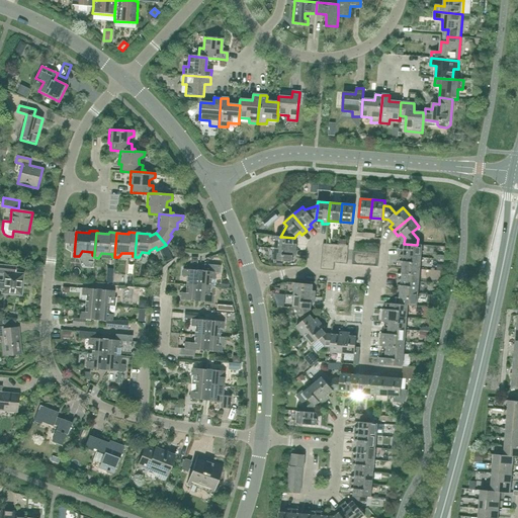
[(283,237),(280,237),(276,236),(275,249),(283,249),(296,250),(296,244),(293,244),(294,238),(283,237)]
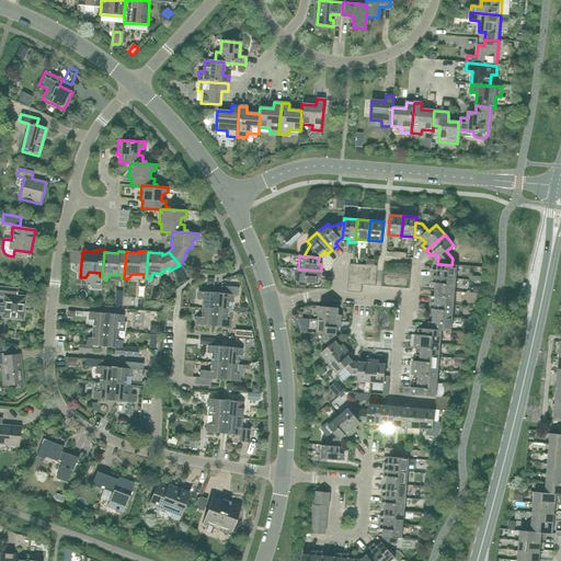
[(451,265),(437,264),(437,271),(433,270),(432,276),(456,278),(457,265),(451,265)]
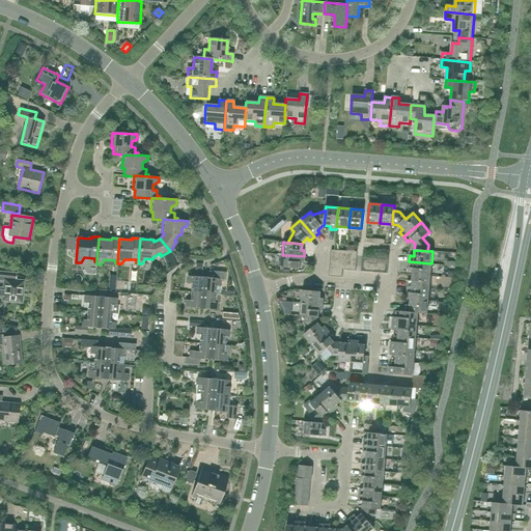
[(356,271),(357,252),(351,251),(348,271),(356,271)]
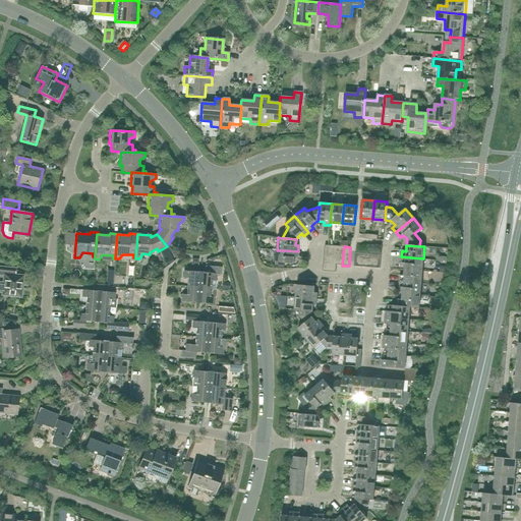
[(298,251),(285,250),(277,250),(276,263),(294,264),(294,257),(297,257),(298,251)]
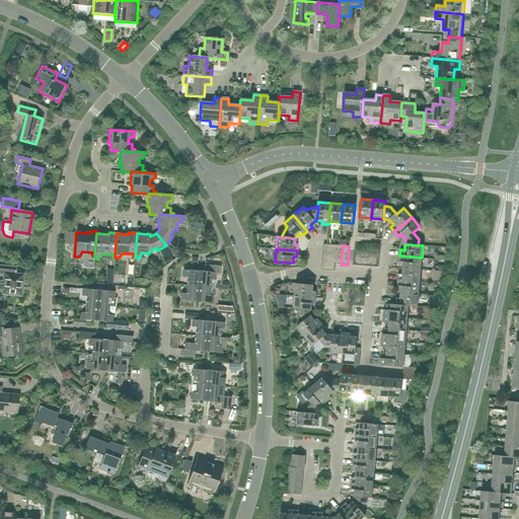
[(440,255),(428,255),(428,261),(439,261),(439,256),(448,256),(448,252),(440,252),(440,255)]
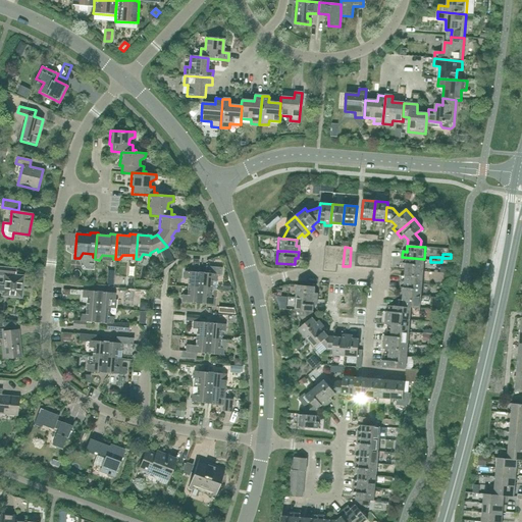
[(423,271),(424,259),(402,257),(402,264),(406,264),(405,270),(423,271)]
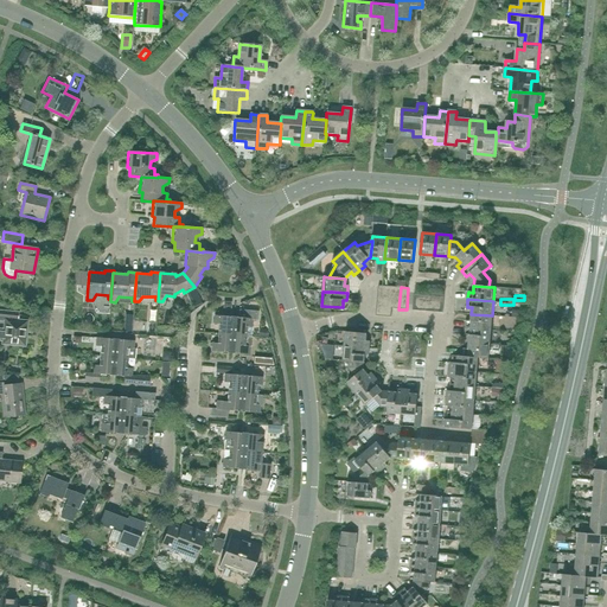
[(0,340),(4,342),(4,344),(24,345),(26,323),(13,320),(14,312),(0,311),(0,320),(5,321),(5,330),(0,328),(0,340)]
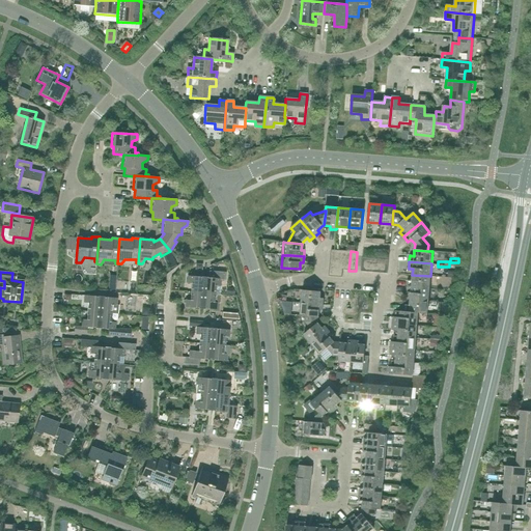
[(429,288),(430,276),(412,275),(412,281),(408,280),(407,286),(429,288)]
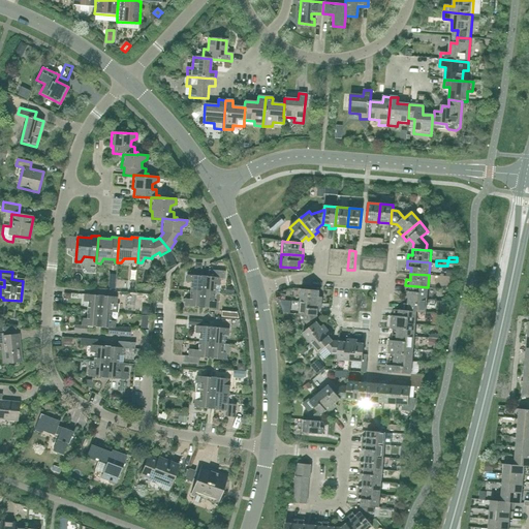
[(203,292),(204,276),(187,275),(186,282),(191,282),(190,291),(203,292)]
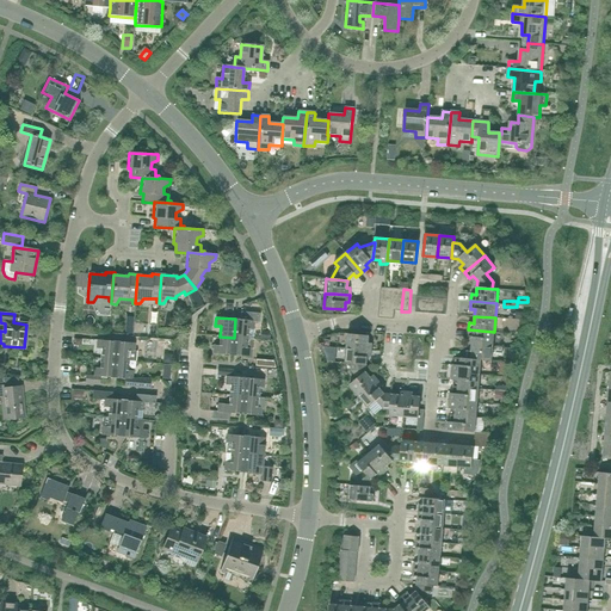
[(253,329),(254,321),(235,319),(234,338),(247,339),(248,328),(253,329)]
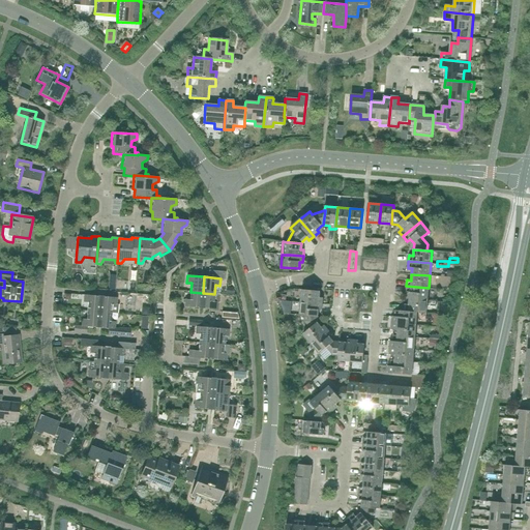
[(428,300),(429,288),(406,286),(406,293),(410,293),(409,299),(428,300)]
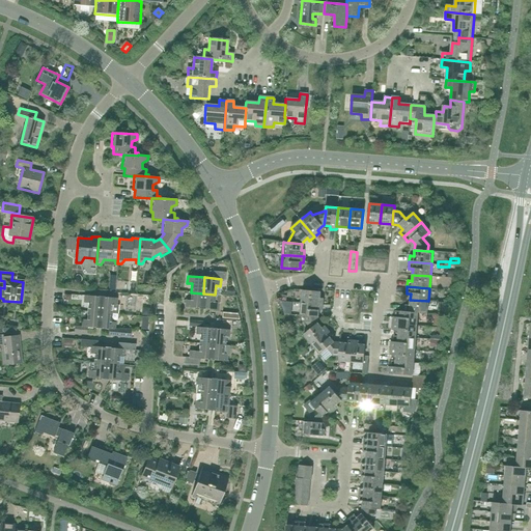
[(320,299),(320,291),(302,290),(301,303),(323,305),(324,299),(320,299)]
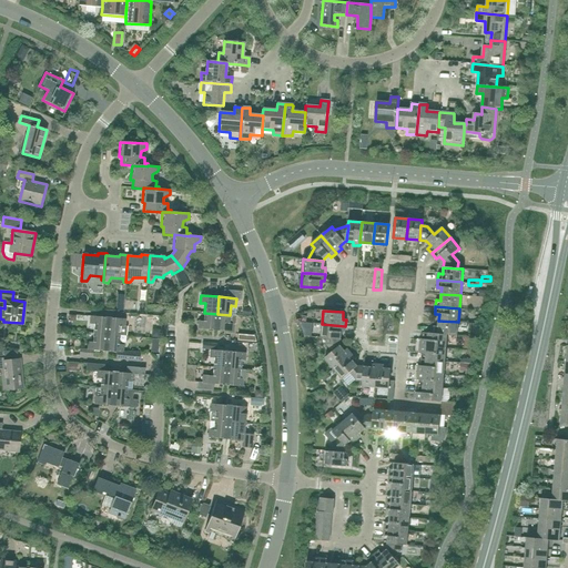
[(215,331),(217,314),(204,313),(203,322),(199,321),(199,328),(215,331)]
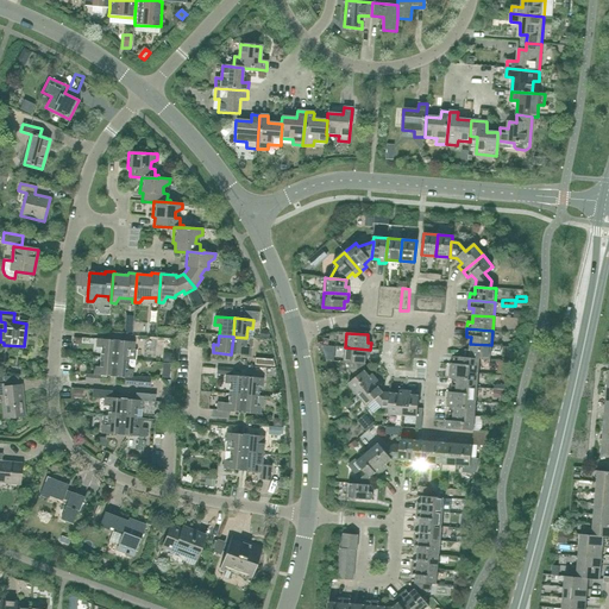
[(246,347),(246,338),(233,337),(231,355),(250,356),(251,347),(246,347)]
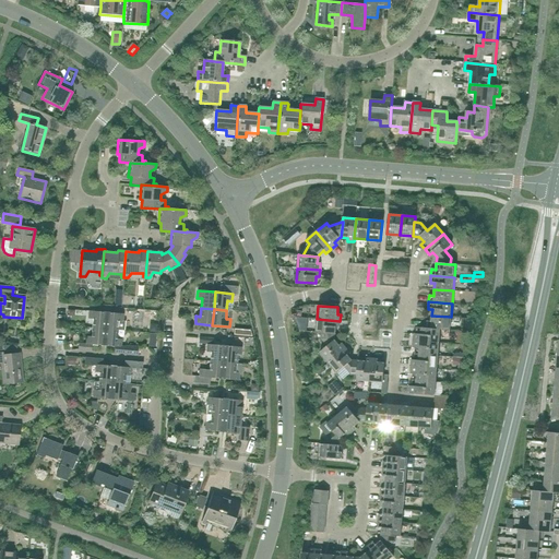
[(105,329),(106,312),(88,311),(88,319),(93,319),(92,328),(105,329)]
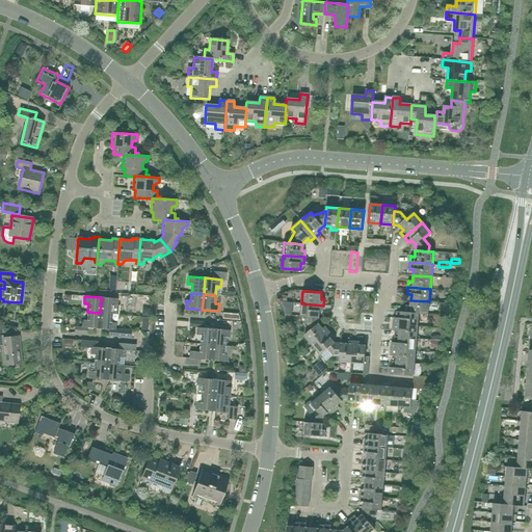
[(117,306),(117,299),(101,297),(100,313),(118,315),(118,306),(117,306)]
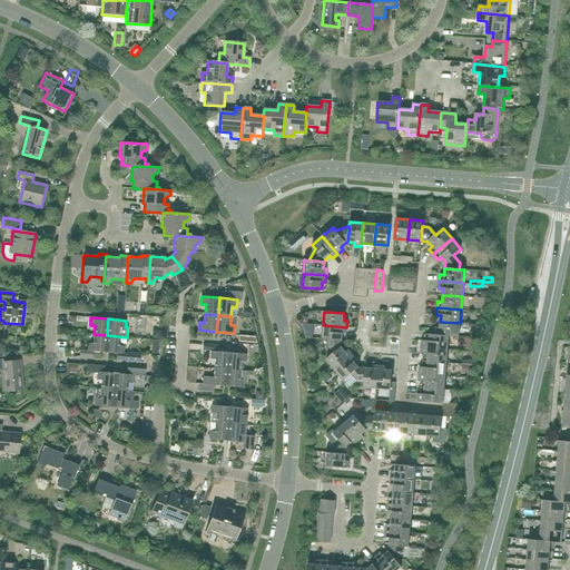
[(459,337),(460,323),(440,322),(440,327),(435,327),(434,335),(449,336),(459,337)]
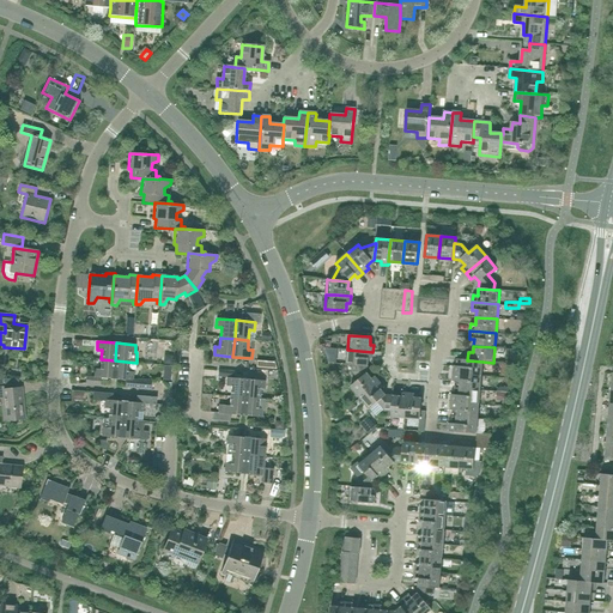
[(372,359),(372,352),(347,350),(346,364),(352,365),(352,364),(368,366),(369,359),(372,359)]
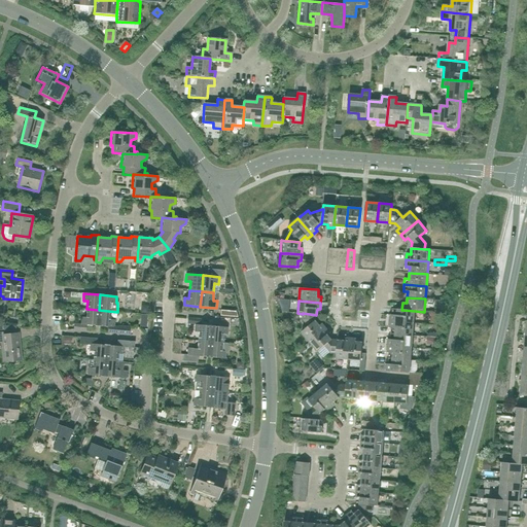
[(98,326),(99,310),(86,309),(86,317),(81,317),(81,324),(74,323),(74,329),(86,330),(86,325),(98,326)]
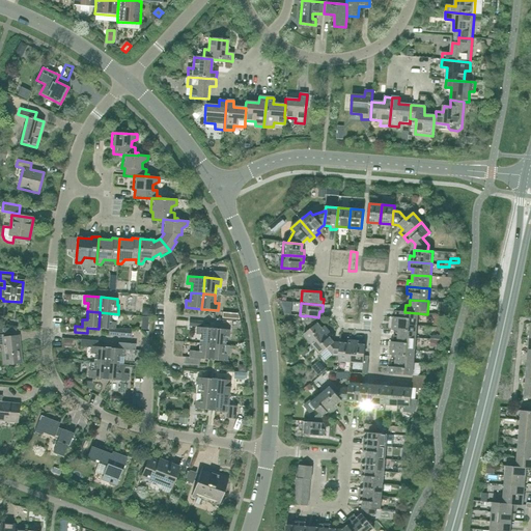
[(418,313),(404,312),(395,311),(395,317),(393,317),(392,324),(417,326),(418,313)]
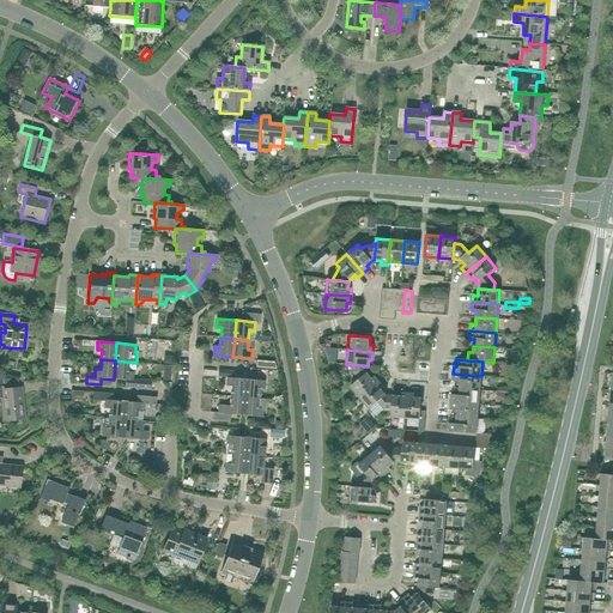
[(135,372),(137,363),(115,360),(114,380),(126,380),(125,387),(151,389),(151,382),(133,380),(133,372),(135,372)]
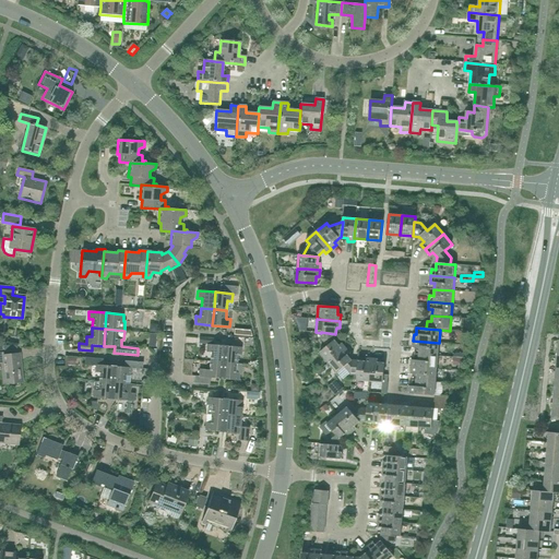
[(335,341),(335,334),(321,332),(321,333),(321,339),(328,346),(320,353),(329,363),(346,348),(342,343),(340,345),(335,341)]
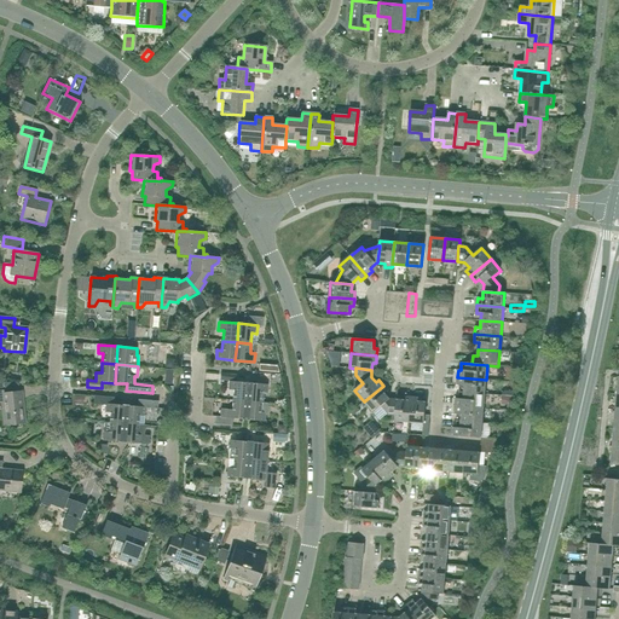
[(238,382),(239,375),(224,374),(223,381),(229,381),(229,389),(233,391),(232,400),(247,401),(248,383),(238,382)]
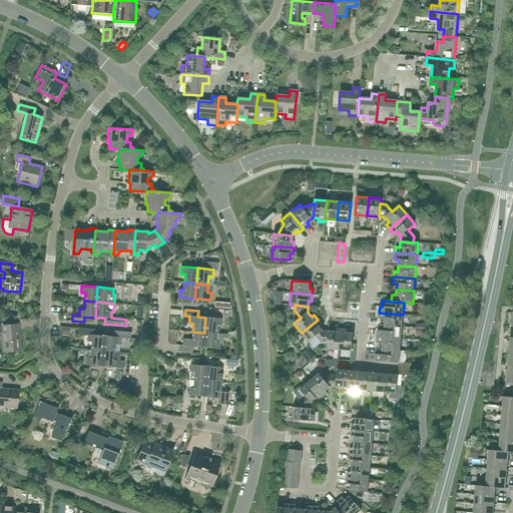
[(402,327),(403,315),(379,313),(379,319),(381,319),(380,325),(402,327)]
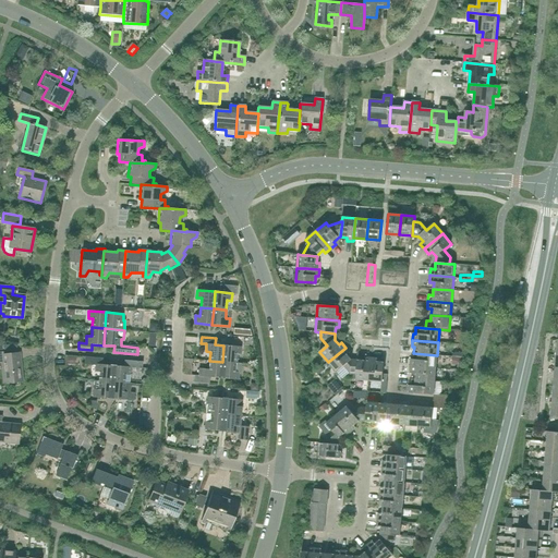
[(241,354),(241,347),(223,346),(222,362),(235,363),(235,354),(241,354)]
